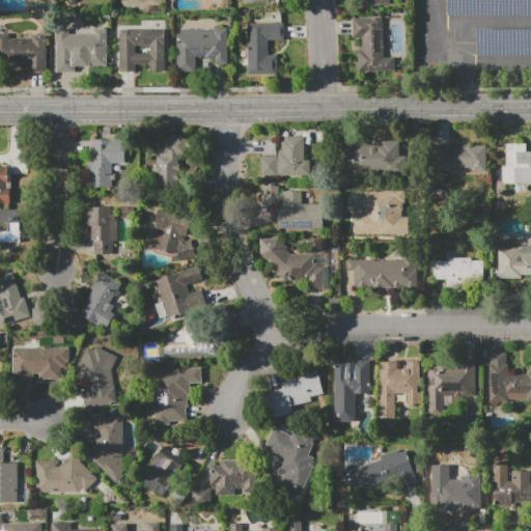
[(389,0),(390,3),(361,8),(359,0),(389,0)]
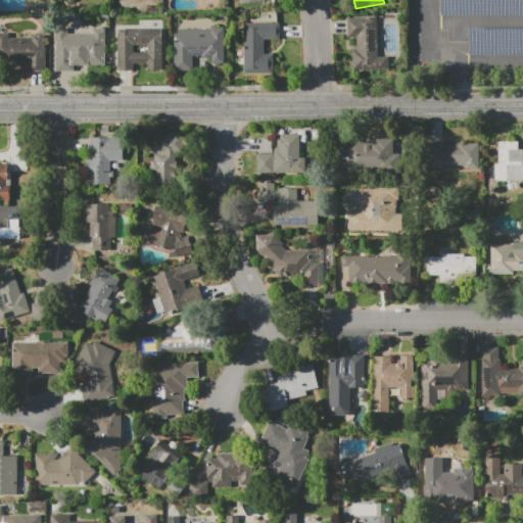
[(522,14),(522,0),(439,0),(440,15),(522,14)]
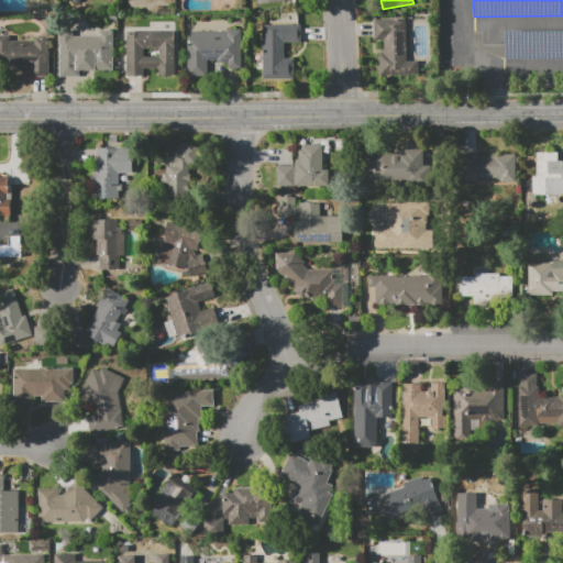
[(406,19),(407,62),(418,61),(419,75),(381,76),(379,54),(384,53),(384,40),(375,40),(374,20),(406,19)]
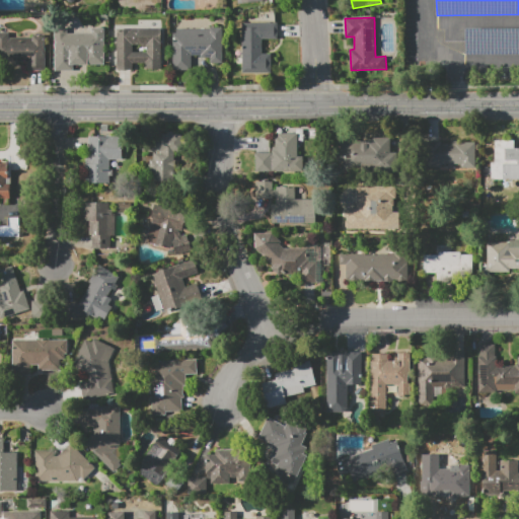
[(242,73),(242,23),(278,23),(278,39),(262,39),(262,54),(271,54),(271,73),(242,73)]
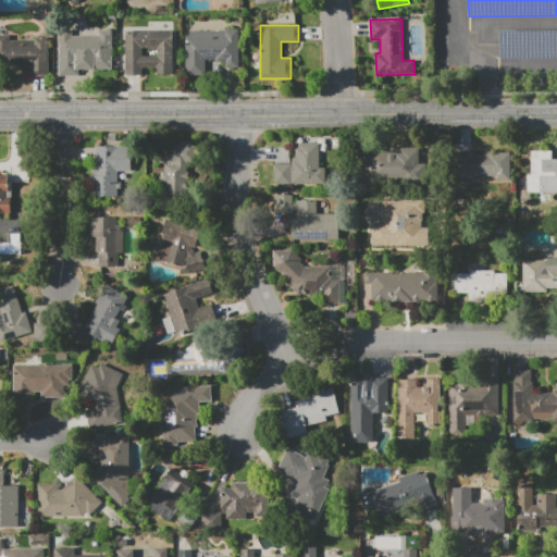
[(111,29),(111,67),(95,67),(95,70),(78,70),(78,76),(59,76),(59,31),(72,31),(72,37),(99,37),(99,29),(111,29)]
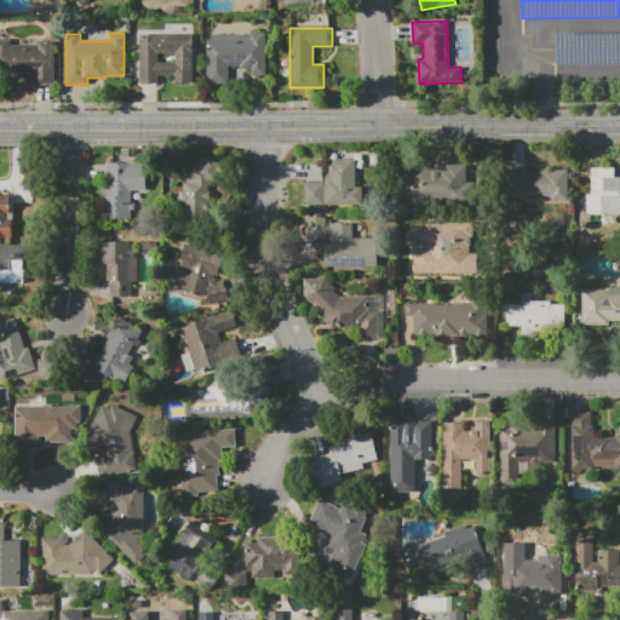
[(211,34),(251,34),(251,33),(265,33),(265,75),(251,75),(251,68),(240,68),(240,67),(229,67),(229,81),(207,81),(207,39),(211,39),(211,34)]
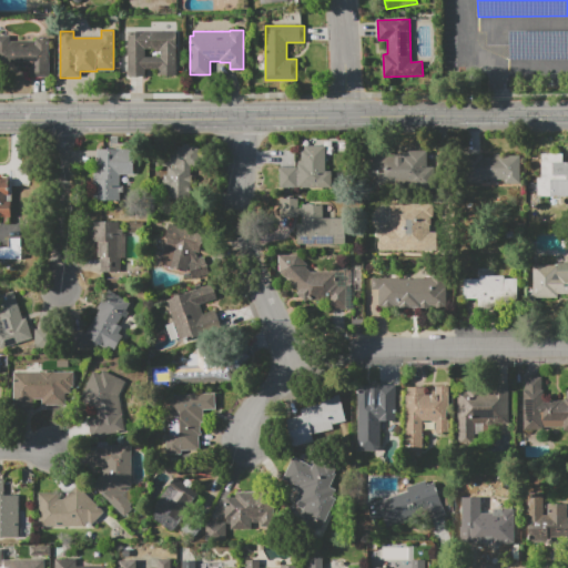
[(175,31),(175,74),(159,74),(159,69),(145,69),(145,77),(128,77),(128,31),(148,31),(175,31)]
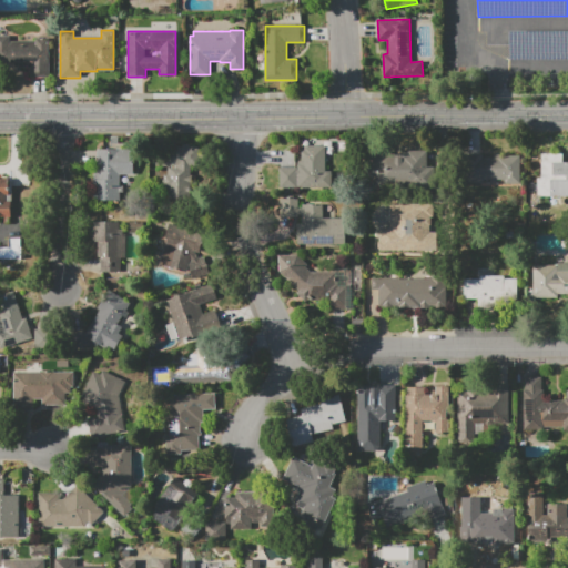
[(49,39),(49,77),(32,77),(32,68),(17,68),(17,70),(0,70),(0,36),(10,36),(10,41),(36,41),(36,39),(49,39)]
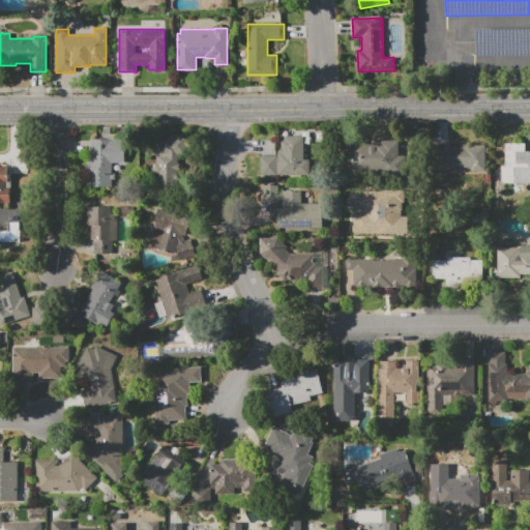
[(450,168),(450,172),(434,172),(434,144),(437,144),(437,122),(448,122),(448,144),(450,144),(450,147),(461,147),(461,145),(486,145),(486,172),(471,172),(471,168),(450,168)]
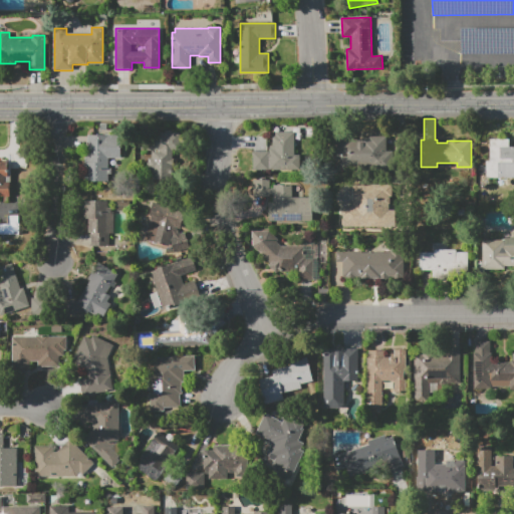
[(181,150),(172,150),(172,157),(174,157),(174,181),(153,181),(153,170),(149,170),(149,158),(153,158),(153,152),(161,152),(161,150),(148,150),(148,134),(164,134),(164,131),(172,131),(172,134),(181,134),(181,150)]
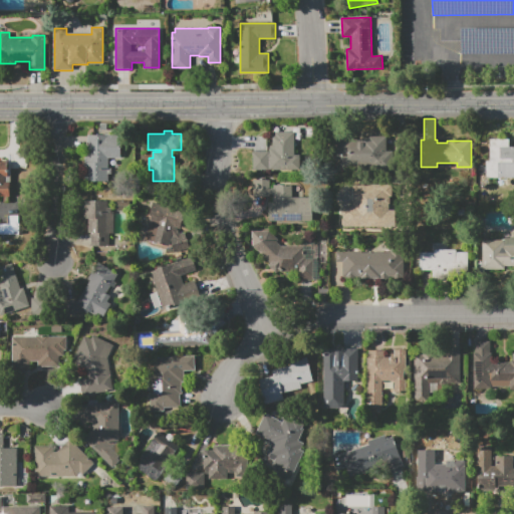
[(253,170),(253,152),(269,152),(269,149),(270,149),(270,146),(273,146),(273,133),(294,133),(294,155),(299,155),(299,170),(253,170)]
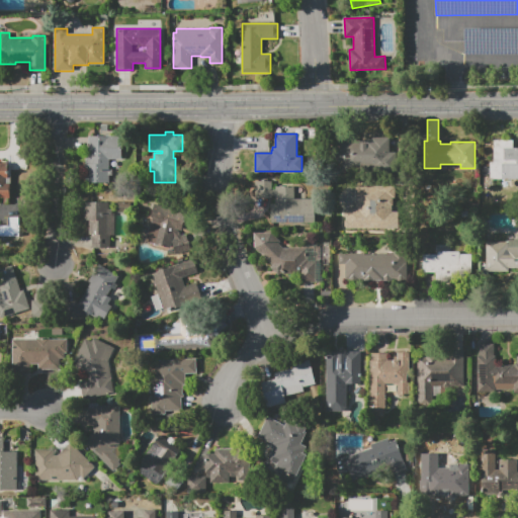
[(121,137),(121,159),(109,159),(109,183),(83,182),(83,163),(85,163),(85,136),(121,137)]
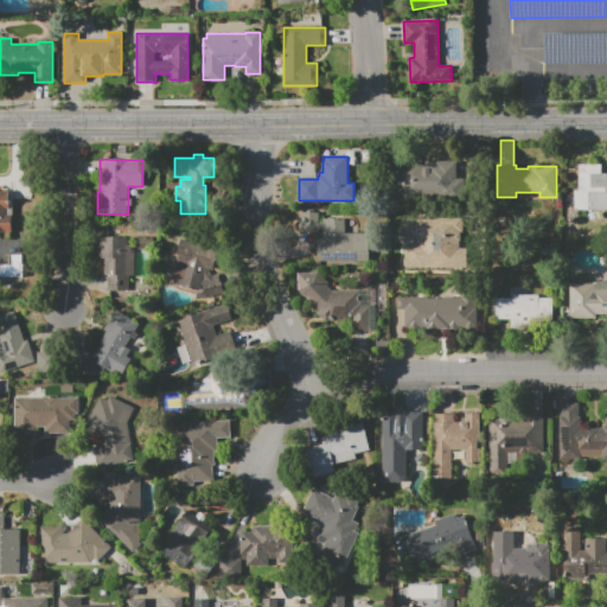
[(457,161),(457,178),(465,178),(465,199),(395,199),(395,165),(426,165),(426,163),(436,163),(436,161),(457,161)]
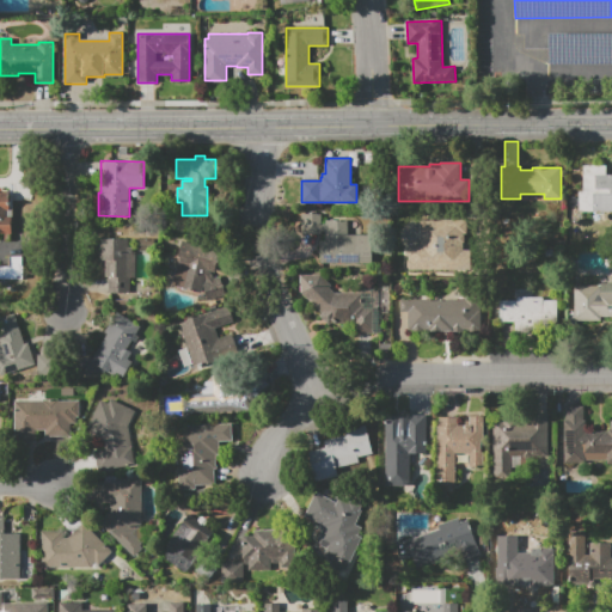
[(583,165),(606,165),(606,175),(611,175),(611,212),(579,212),(579,191),(583,191),(583,165)]
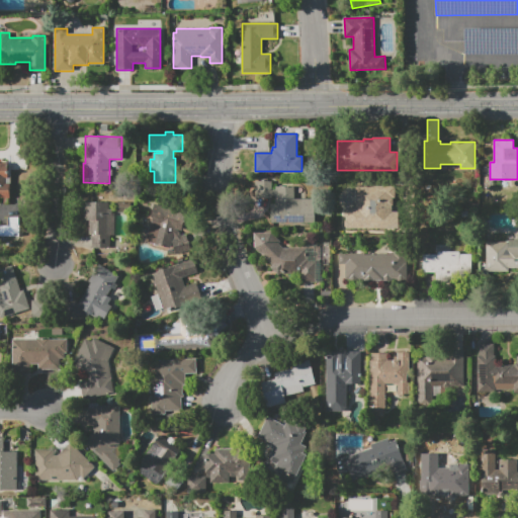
[(0,198),(0,162),(8,162),(8,177),(10,177),(10,198),(0,198)]
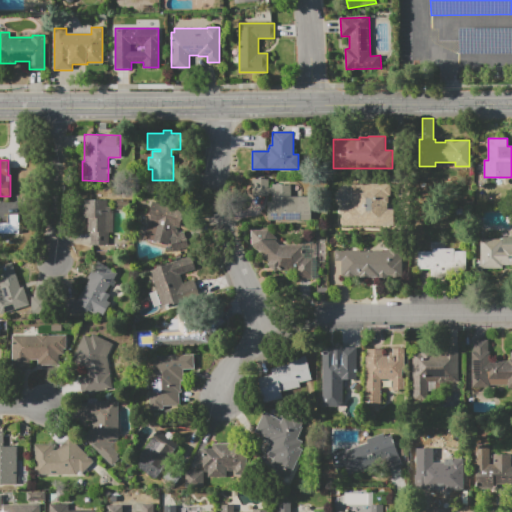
[(272,185),(291,184),(291,197),(311,197),(311,219),(268,220),(268,202),(272,202),(272,193),(268,193),(268,195),(252,195),(252,180),(268,179),(268,188),(272,188),(272,185)]
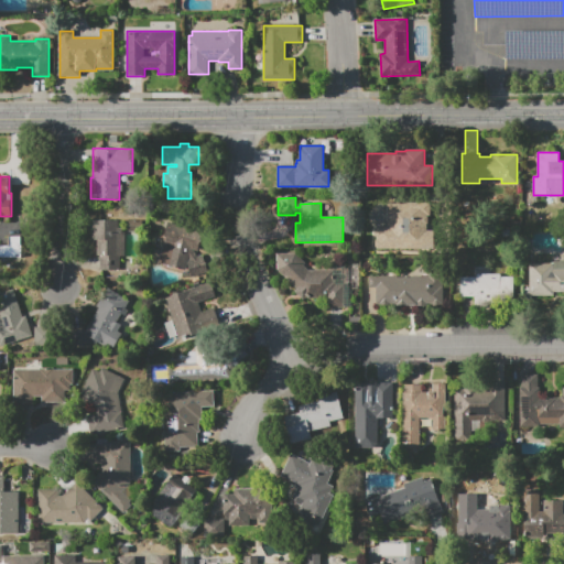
[(388,202),(431,202),(431,215),(429,215),(429,224),(426,224),(426,230),(434,230),(434,249),(377,249),(377,247),(375,247),(375,240),(377,240),(377,237),(375,237),(375,230),(377,230),(377,226),(388,226),(388,202)]
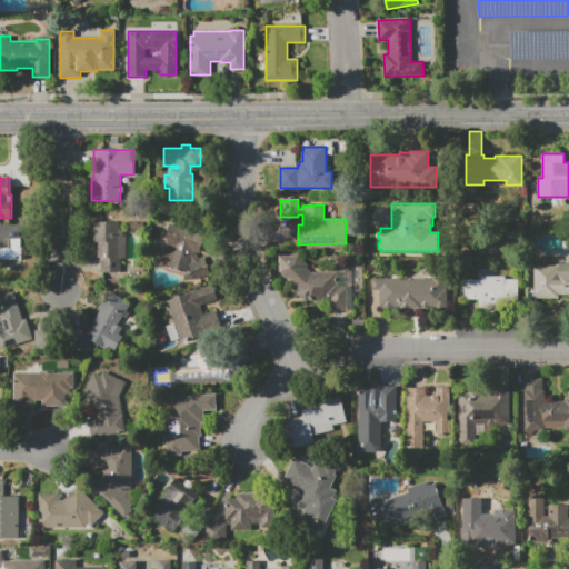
[(93,222),(119,222),(119,230),(123,230),(123,235),(126,235),(125,258),(120,258),(120,272),(101,271),(101,257),(98,257),(98,241),(93,241),(93,222)]
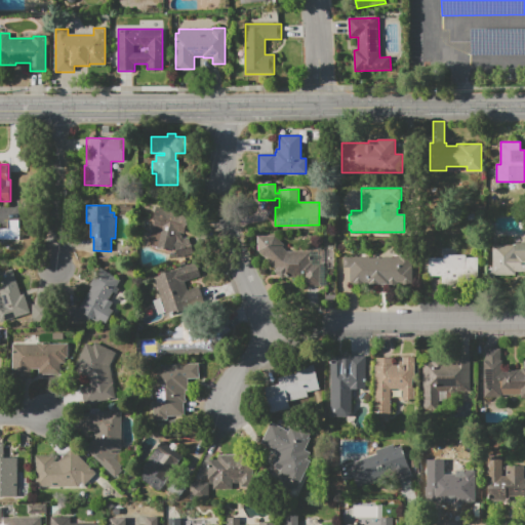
[(119,215),(119,205),(132,205),(131,215),(119,215)]
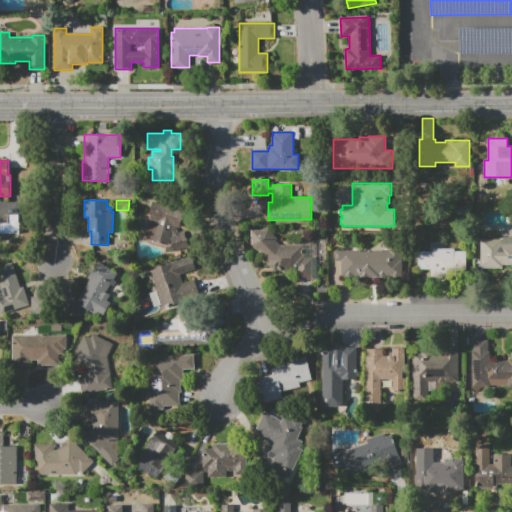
[(181,233),(184,233),(188,246),(174,251),(170,237),(173,236),(170,233),(167,244),(144,238),(149,219),(148,219),(152,202),(184,210),(180,227),(175,226),(181,233)]
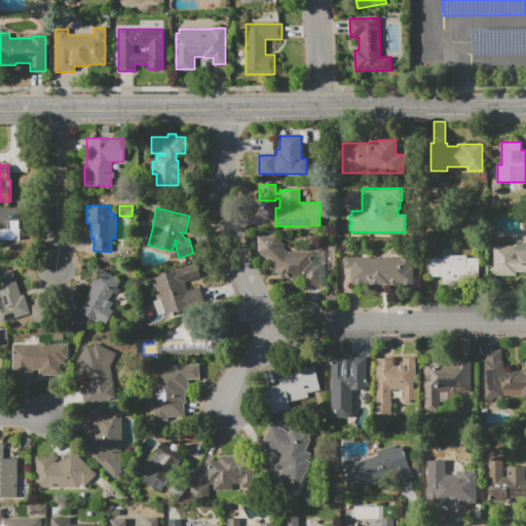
[(0,227),(7,227),(7,220),(21,220),(21,242),(0,241),(0,227)]
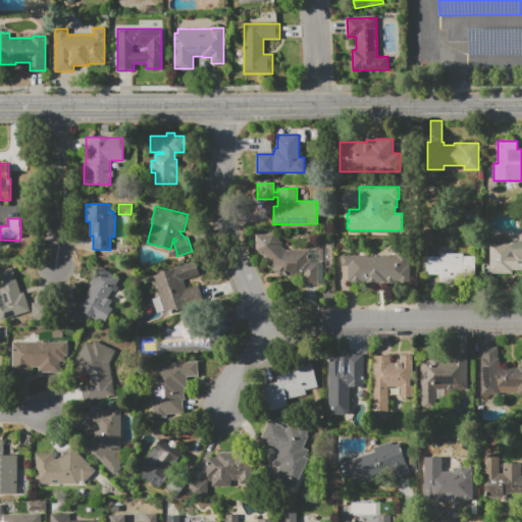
[(285,250),(307,250),(307,262),(310,262),(310,265),(317,265),(317,283),(301,283),(301,275),(285,275),(283,274),(281,276),(273,269),(275,267),(256,249),(256,235),(273,235),(282,244),(280,246),(285,250)]
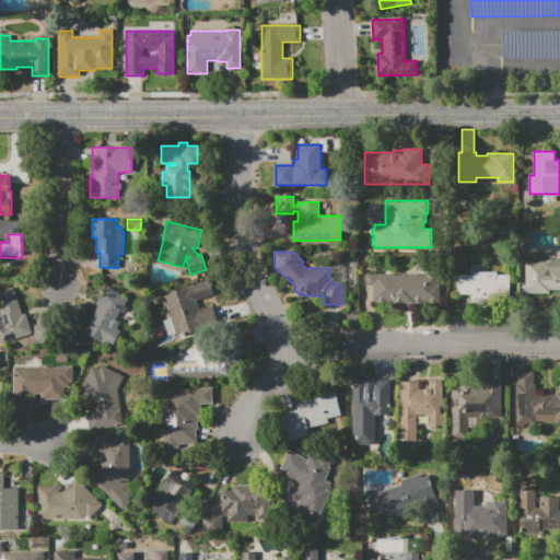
[(526,261),(549,261),(549,260),(559,260),(559,290),(551,290),(551,293),(526,293),(526,261)]
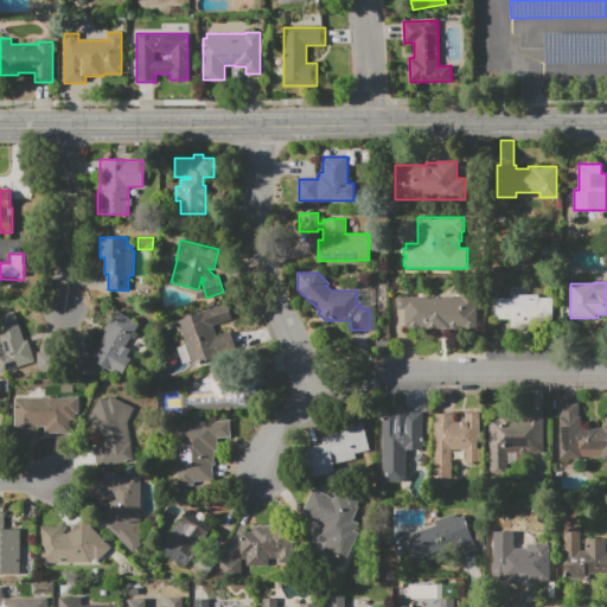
[(496,298),(513,298),(513,295),(540,295),(540,298),(553,298),(553,319),(536,319),(536,330),(510,330),(510,319),(496,319),(496,298)]
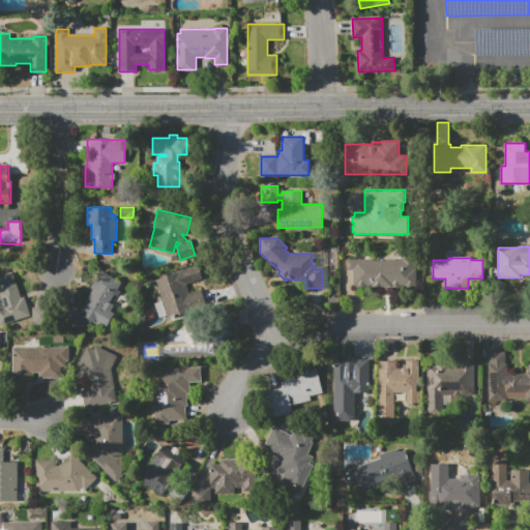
[(347,260),(373,259),(373,261),(388,261),(388,259),(394,259),(394,261),(403,261),(403,259),(416,259),(416,287),(353,287),(353,270),(347,270),(347,260)]
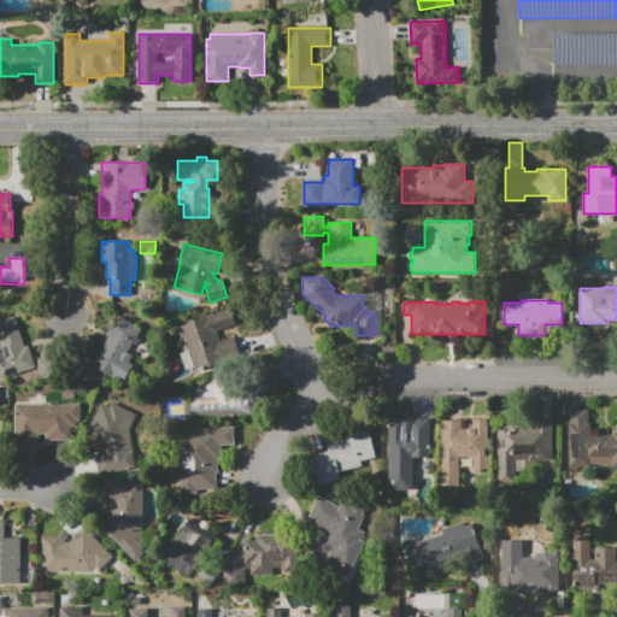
[(181,325),(230,309),(236,324),(217,331),(219,341),(234,338),(239,354),(225,359),(227,362),(195,372),(181,325)]
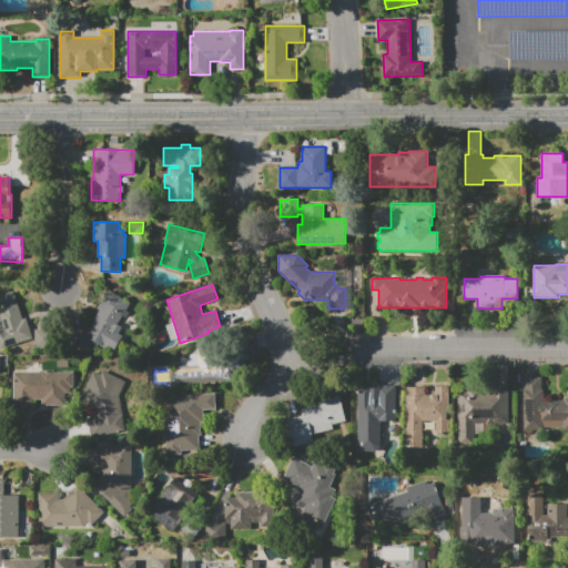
[(84,335),(100,311),(98,308),(109,291),(130,303),(118,324),(122,327),(119,334),(123,336),(114,351),(110,347),(108,350),(84,335)]
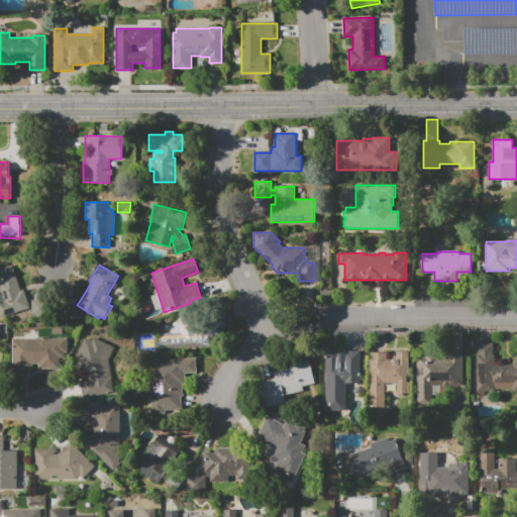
[(0,318),(0,283),(1,283),(0,280),(0,269),(11,266),(20,291),(24,290),(30,307),(0,318)]
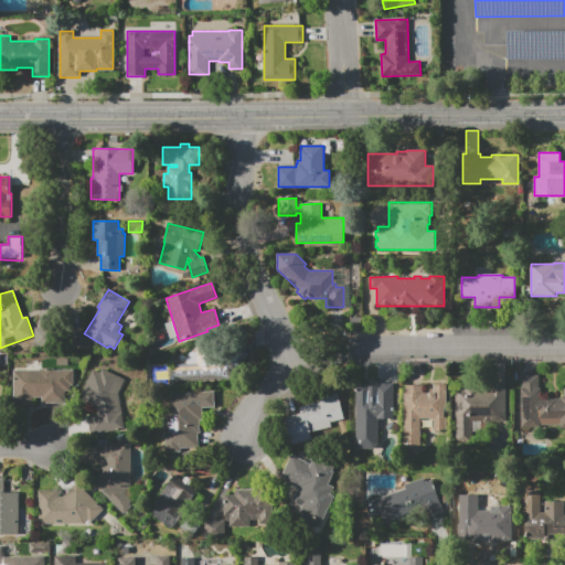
[(168,382),(230,380),(228,345),(195,347),(195,363),(168,364),(168,382)]
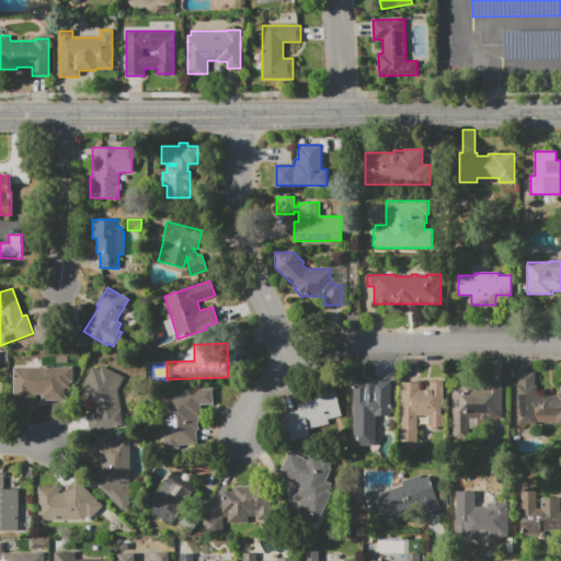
[(13,368),(39,368),(39,367),(54,366),(54,368),(72,367),(72,382),(70,384),(70,388),(65,388),(65,400),(42,400),(41,395),(33,395),(33,405),(13,405),(13,368)]
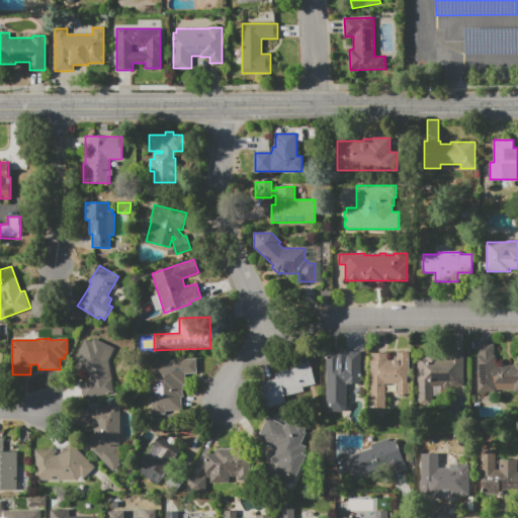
[(86,367),(75,362),(86,339),(92,342),(94,339),(114,348),(108,362),(114,394),(83,399),(80,381),(89,380),(86,367)]
